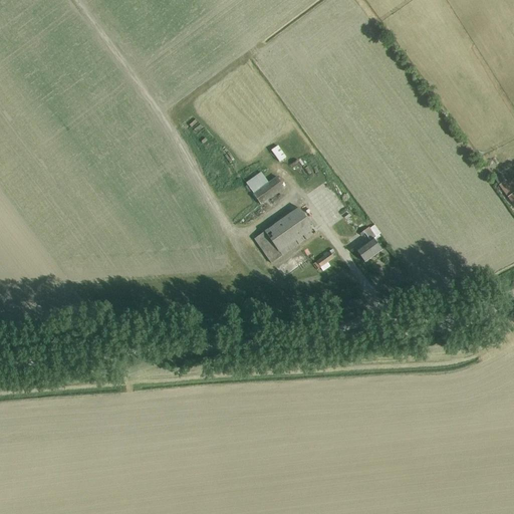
[(285,158),(277,147),(271,151),(279,163),(285,158)]
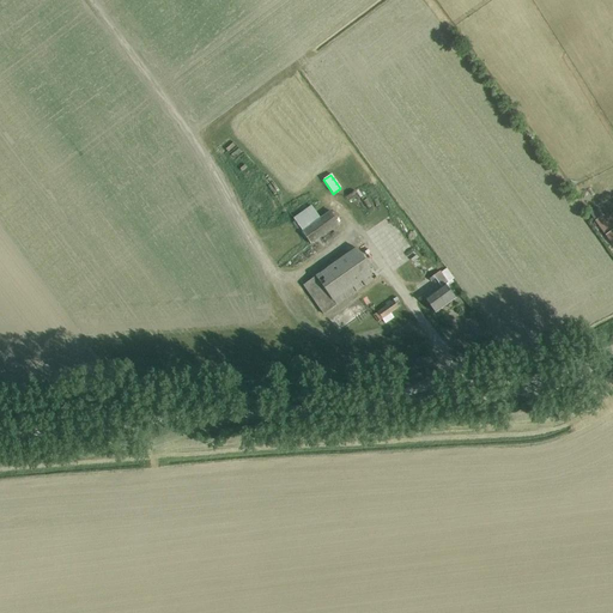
[(351,194),(356,201),(364,195),(359,189),(351,194)]
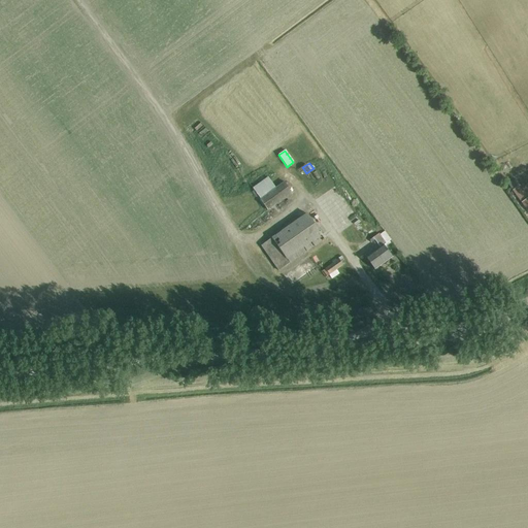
[(261,200),(260,200),(267,210),(292,193),(285,183),(276,189),(269,178),(254,190),(261,200)]
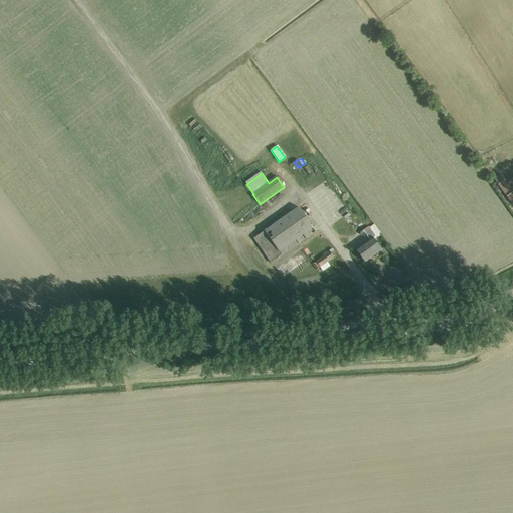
[(512,191),(505,180),(498,185),(512,205),(512,191)]
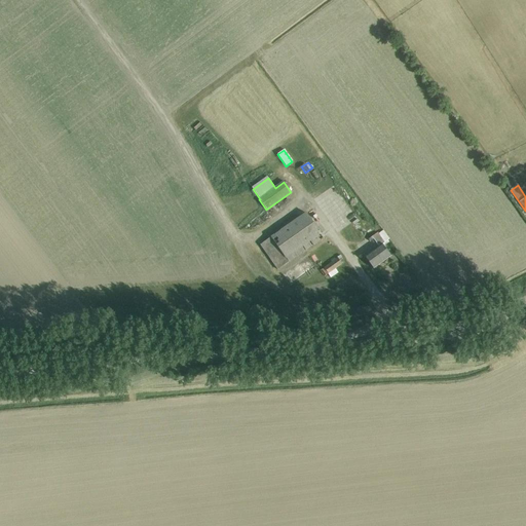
[(260,246),(278,270),(324,238),(306,214),(260,246)]
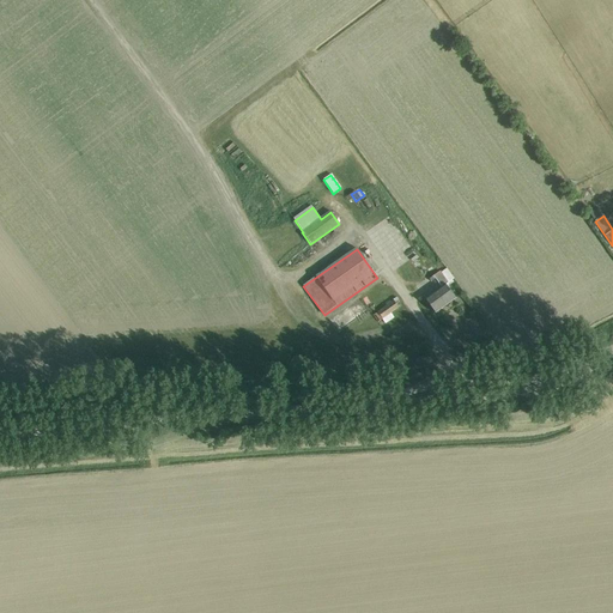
[(444,268),(441,272),(434,277),(442,287),(425,299),(435,314),(456,299),(445,285),(448,284),(448,283),(451,279),(444,268)]
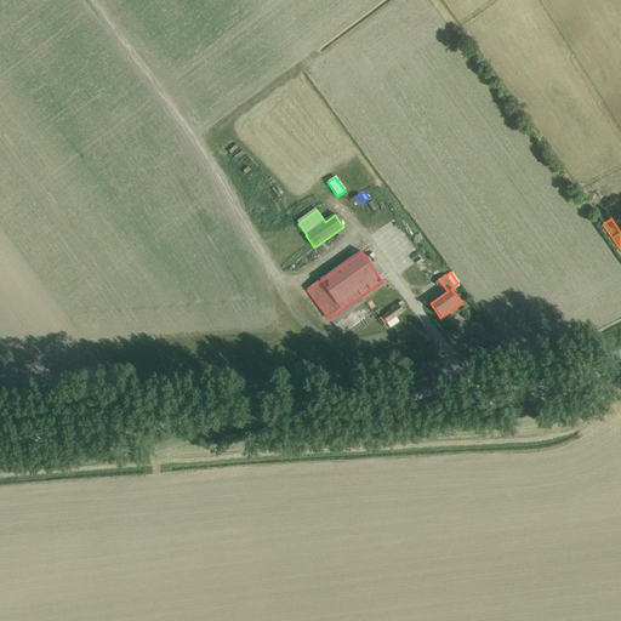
[(399,306),(382,317),(389,326),(398,320),(397,318),(404,312),(399,306)]
